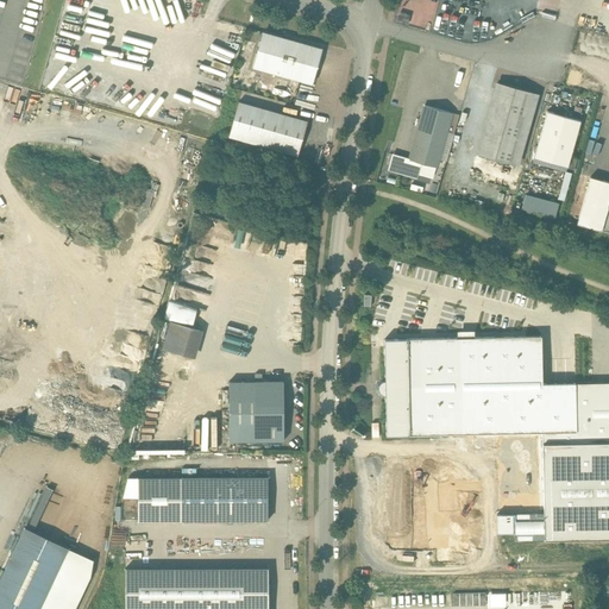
[(287,39),(263,32),(253,68),(277,74),(287,39)]
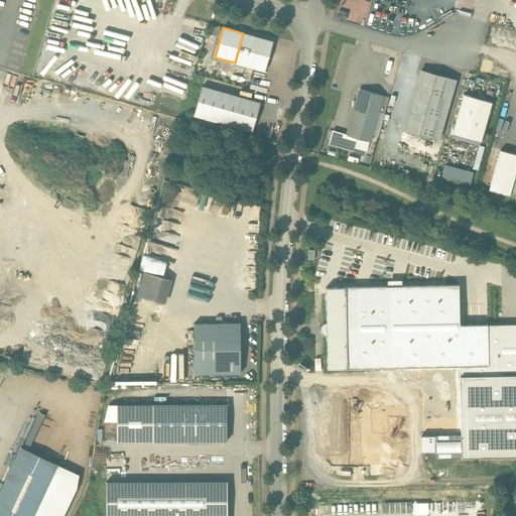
[(272,41),(243,33),(235,62),(264,72),(272,41)]
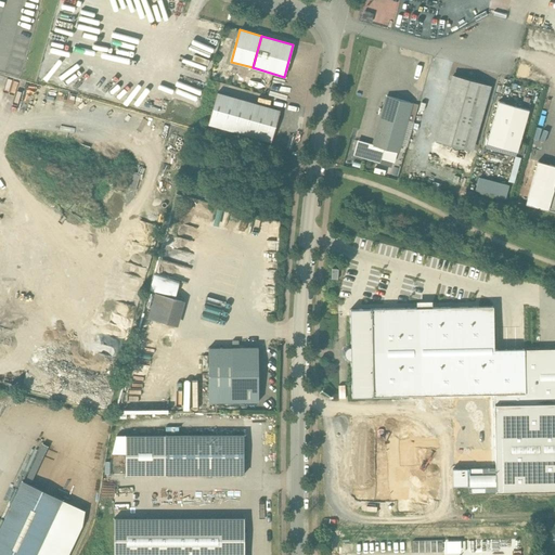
[(453,77),(435,139),(467,149),(486,86),(486,85),(485,85),(454,76),(453,76),(453,77)]
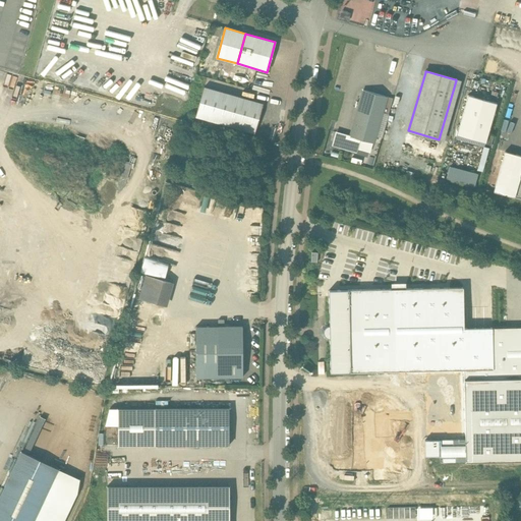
[(264,104),(205,87),(195,117),(254,133),(264,104)]
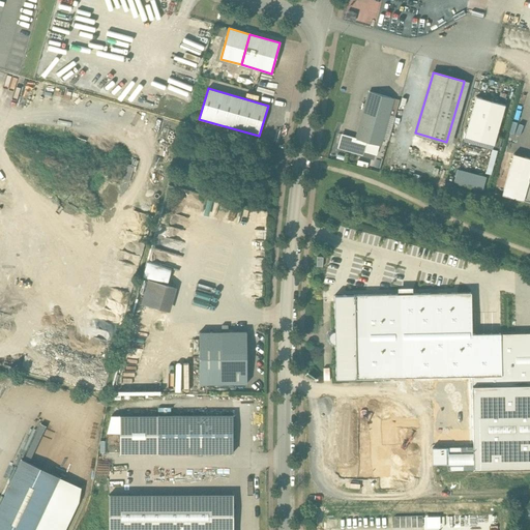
[(393,98),(370,92),(365,105),(362,104),(361,109),(364,110),(356,139),(366,142),(379,145),(380,146),(393,98)]
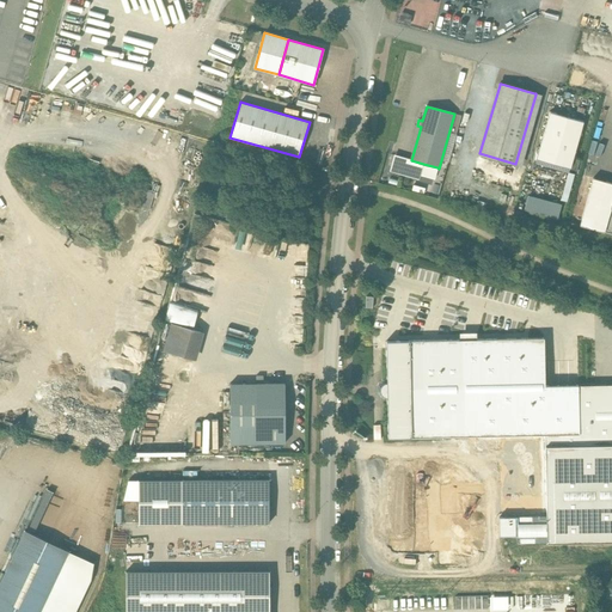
[(583,121),(550,111),(537,159),(570,169),(583,121)]
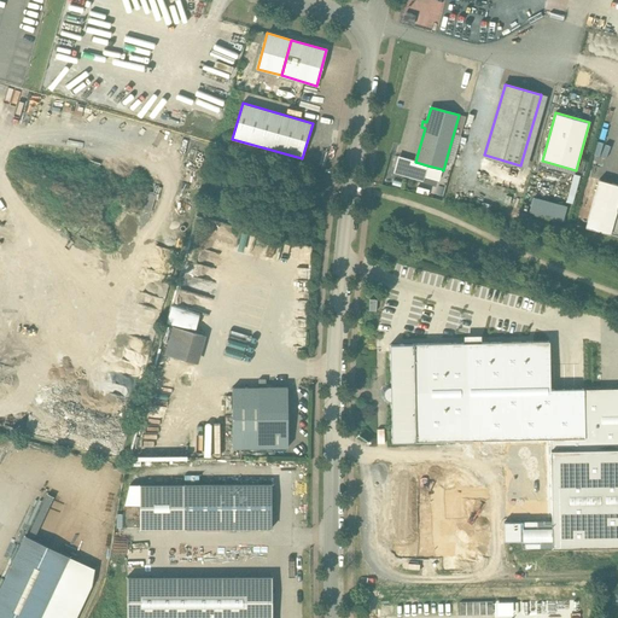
[(466,117),(459,115),(453,135),(460,138),(466,117)]
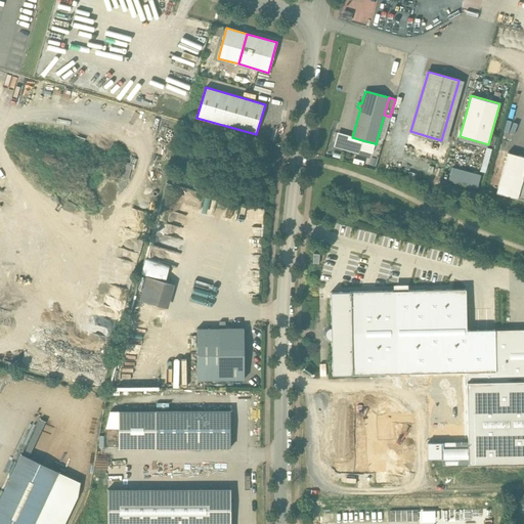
[(352,137),(339,133),(335,146),(358,153),(359,148),(362,140),(352,137)]
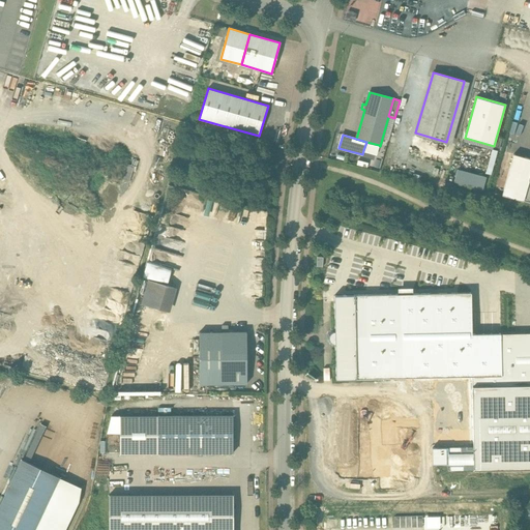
[(379,145),(366,142),(363,150),(377,153),(379,145)]
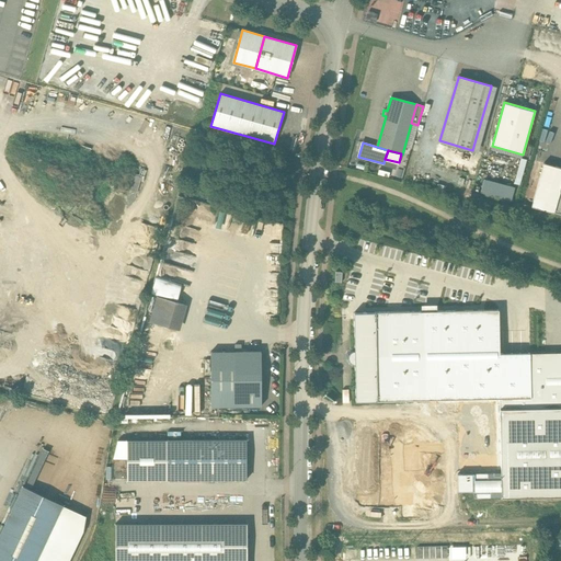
[(560,168),(544,163),(531,206),(553,213),(560,185),(560,168)]
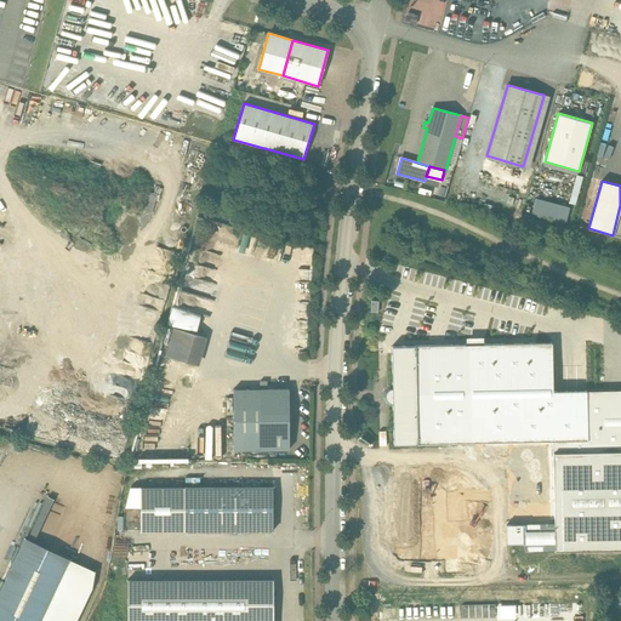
[(530,214),(567,223),(570,206),(534,197),(530,214)]
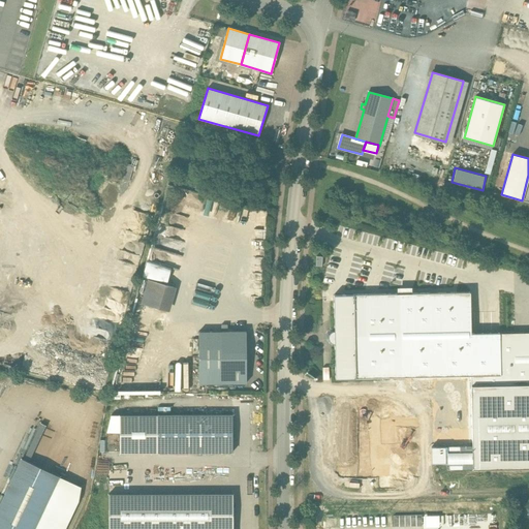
[(145,259),(141,275),(165,280),(169,266),(145,259)]
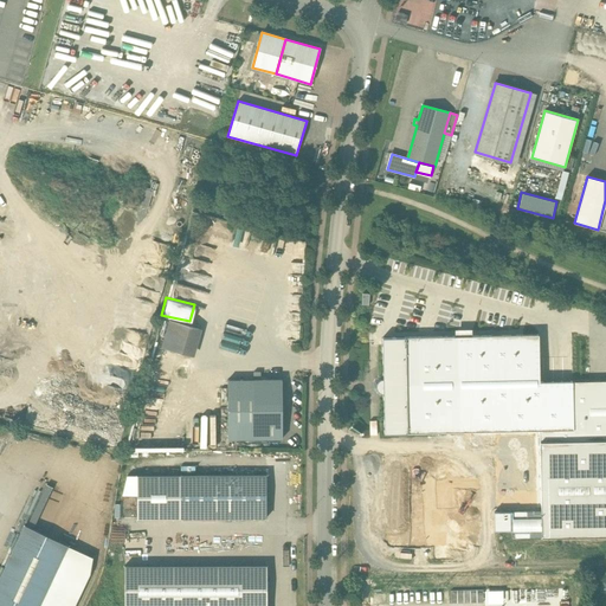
[(166,318),(160,347),(194,355),(200,327),(166,318)]
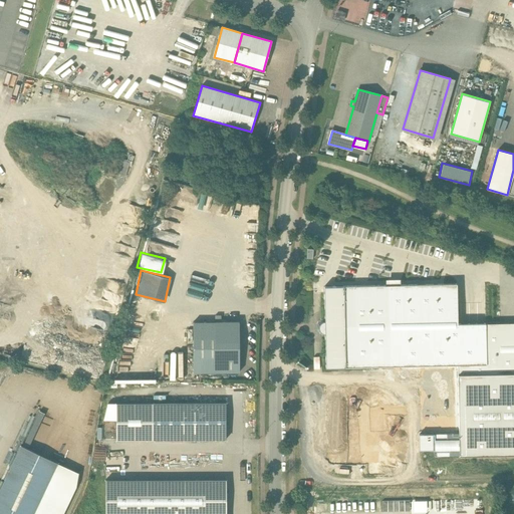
[(457,283),(344,286),(346,367),(458,364),(459,364),(458,323),(457,283)]
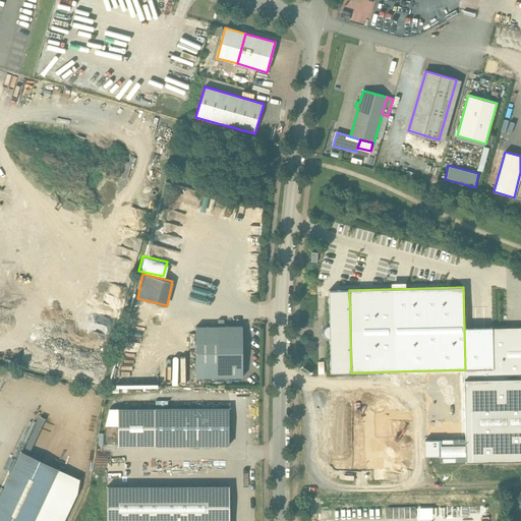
[(349,290),(329,290),(330,325),(328,326),(326,327),(325,328),(324,330),(324,334),(325,335),(327,337),(328,338),(330,338),(331,372),(351,372),(349,290)]
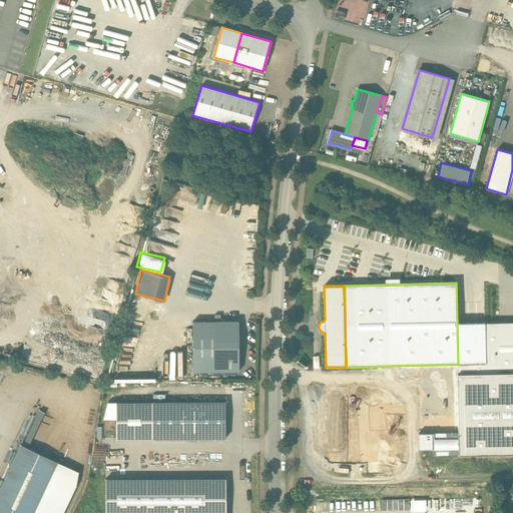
[(238,321),(192,321),(193,372),(239,372),(238,321)]
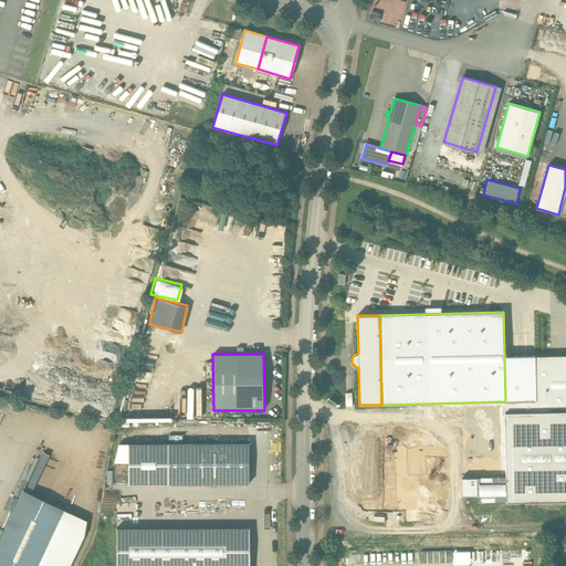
[(535,356),(504,356),(505,401),(504,401),(504,411),(565,410),(565,355),(535,356)]
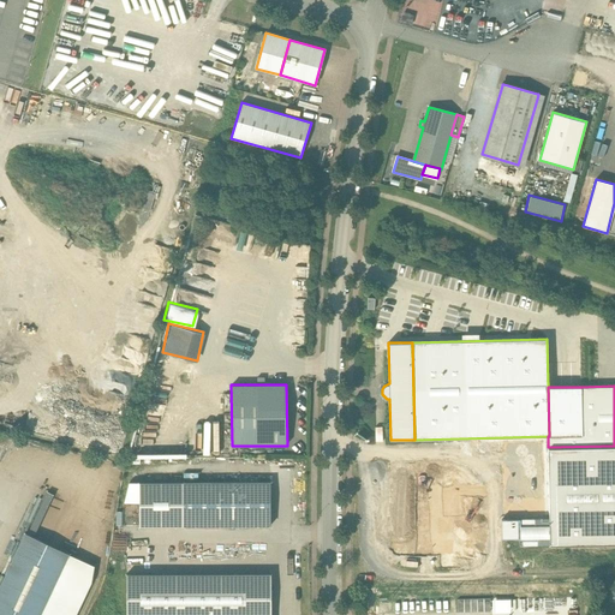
[(189,453),(202,453),(202,434),(189,434),(189,453)]
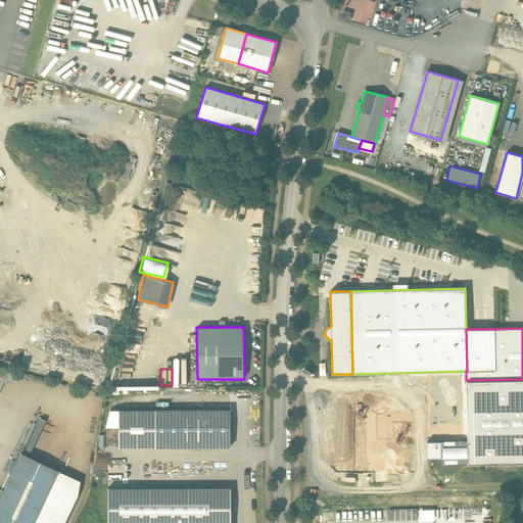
[(522,379),(466,380),(468,463),(522,462),(522,379)]
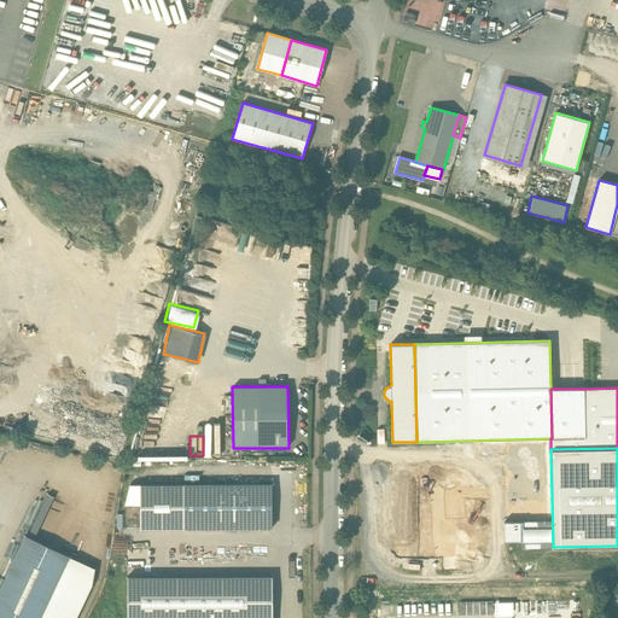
[(272,484),(184,484),(184,529),(272,528),(272,484)]
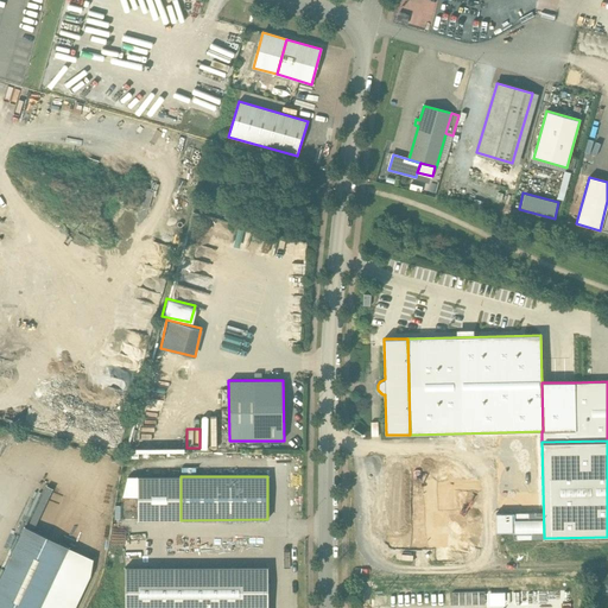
[(40,485),(30,515),(38,519),(50,488),(40,485)]
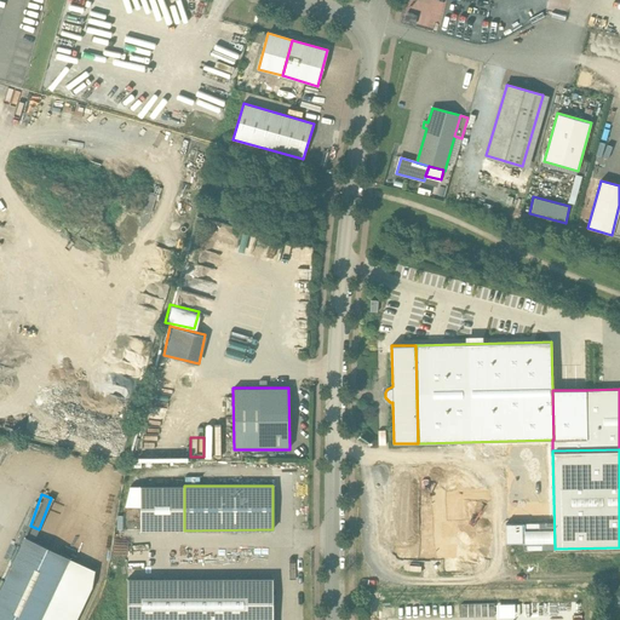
[(40,619),(69,557),(26,537),(0,590),(0,619),(40,619)]
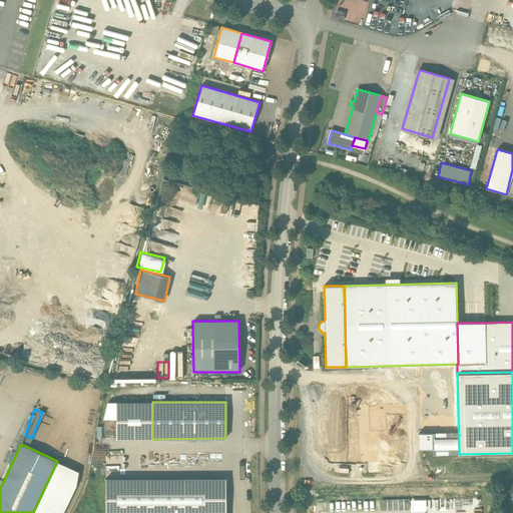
[(105,479),(105,512),(225,512),(225,478),(105,479)]
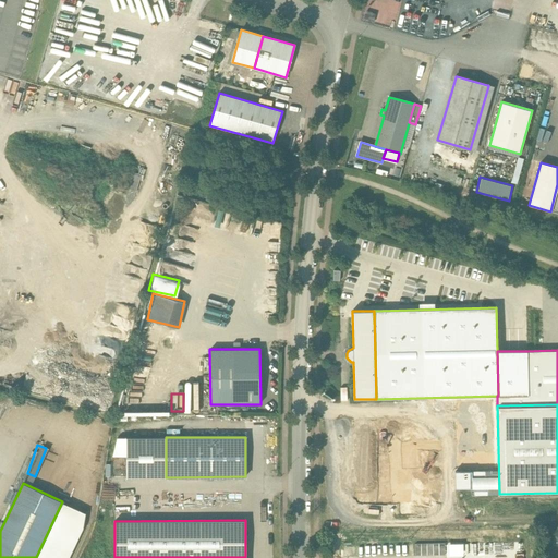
[(445,543),(415,544),(415,555),(445,555),(445,543)]
